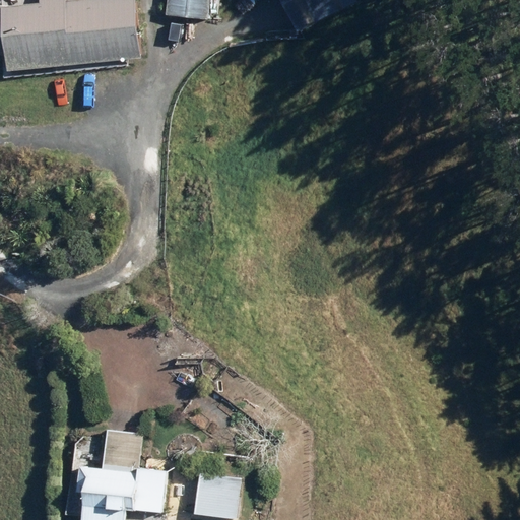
[(0,9),(0,55),(4,56),(7,72),(139,59),(134,28),(134,0),(94,0),(64,3),(64,0),(39,0),(39,6),(0,9)]
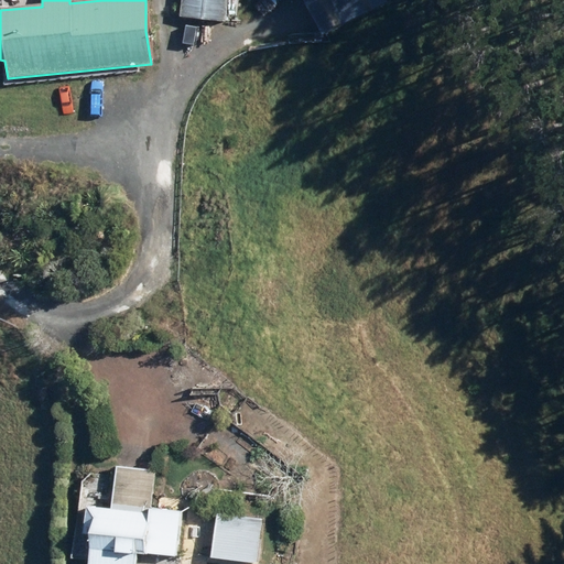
[(182,0),(181,18),(224,22),(226,0),(182,0)]
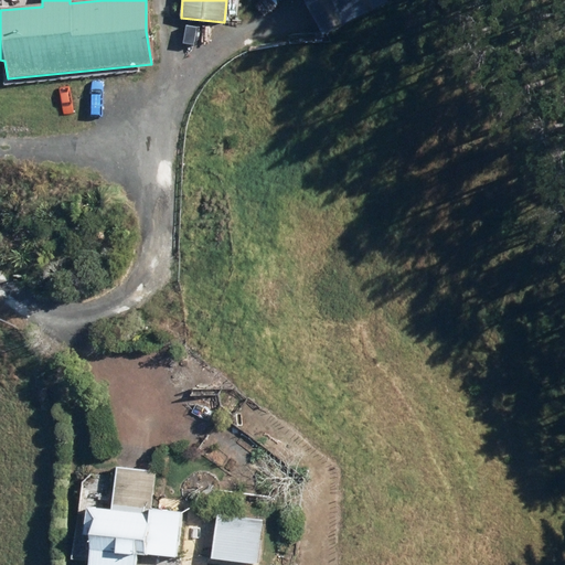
[(302,0),(306,7),(323,35),(387,3),(385,0),(302,0)]
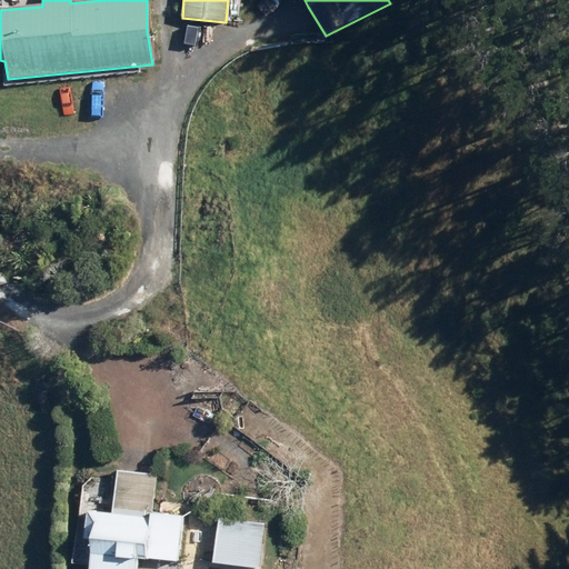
[(156,476),(118,471),(112,516),(86,512),(80,565),(89,566),(89,568),(135,568),(137,558),(176,562),(181,518),(151,515),(156,476)]
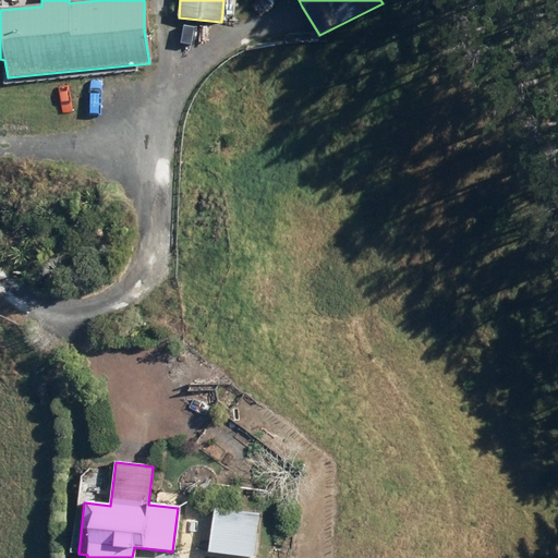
[(215,508),(208,552),(252,557),(257,514),(215,508)]
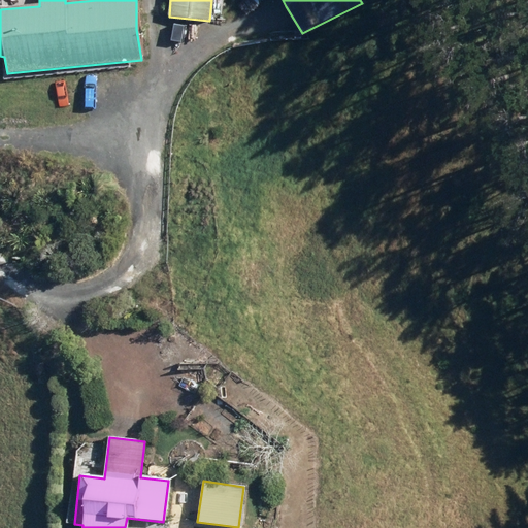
All buildings are outlined.
